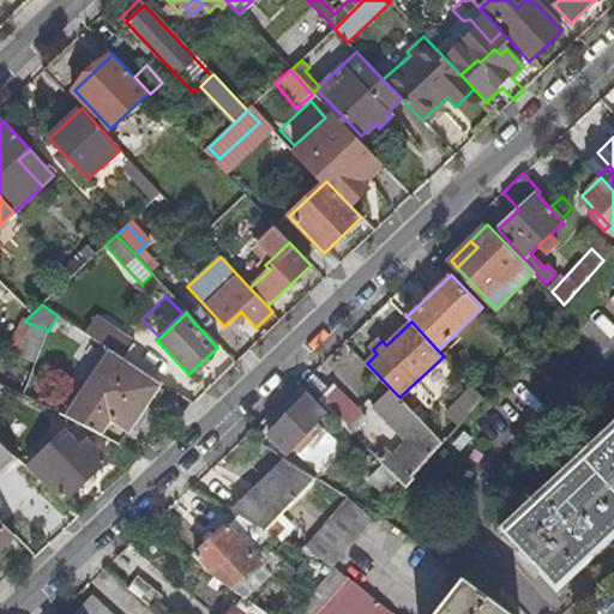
[(110,327),(100,343),(106,347),(125,360),(136,344),(110,327)]
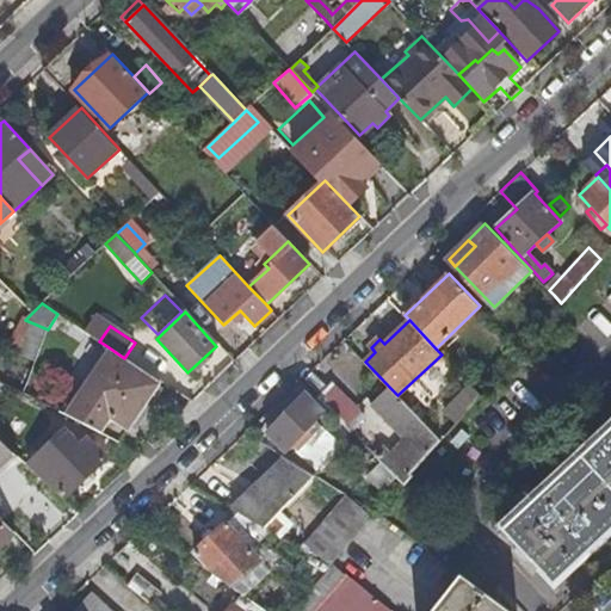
[(105,345),(99,355),(159,386),(161,382),(124,358),(105,345)]
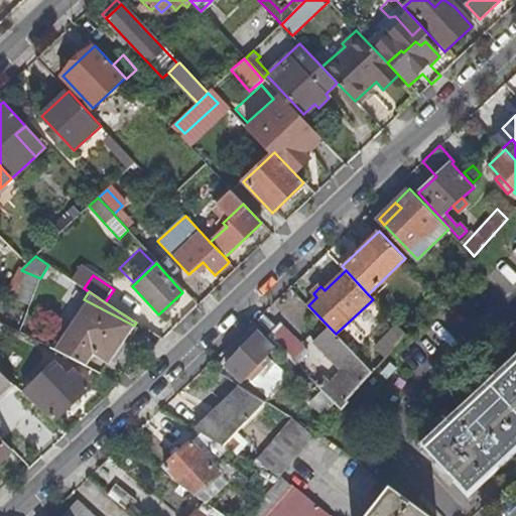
[(102,374),(134,326),(84,299),(51,349),(97,371),(102,374)]
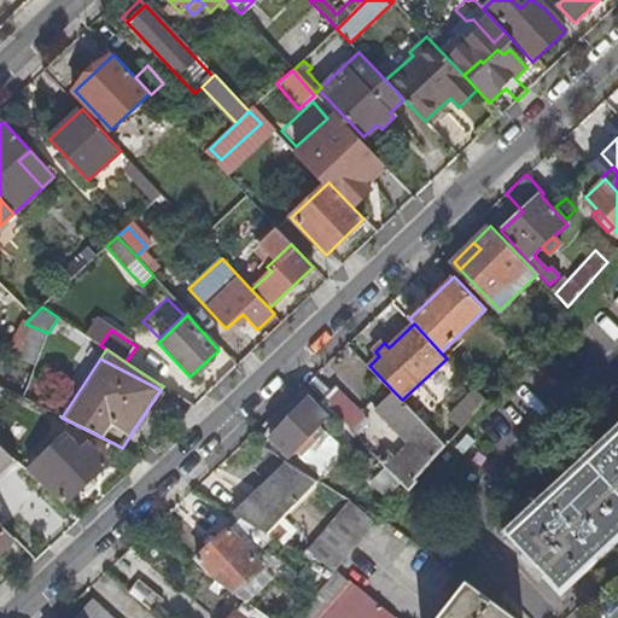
[(45,366),(36,363),(23,398),(31,403),(45,366)]
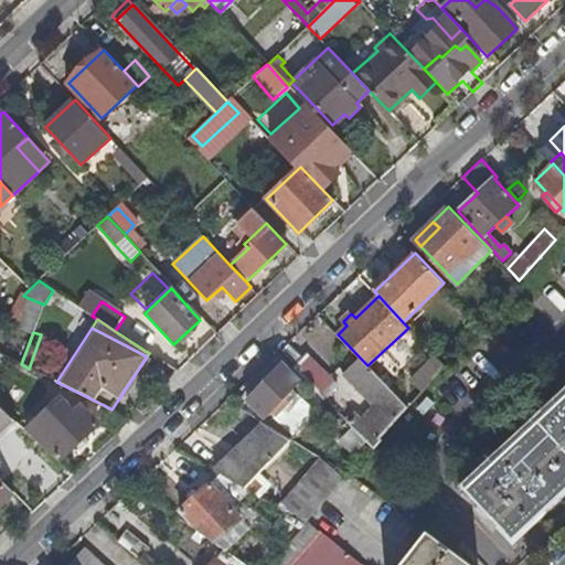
[(306,354),(294,368),(316,391),(330,377),(306,354)]
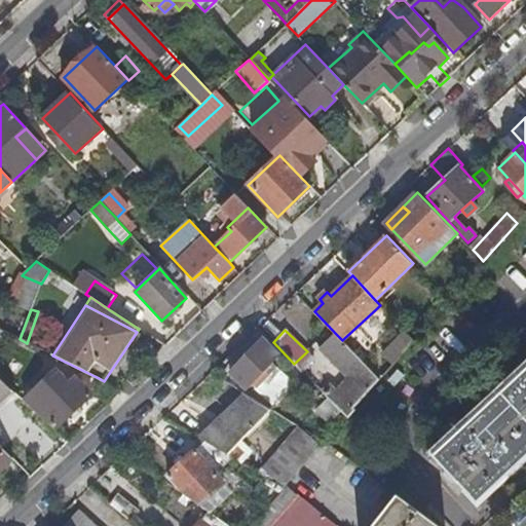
[(381,351),(393,364),(414,340),(404,330),(381,351)]
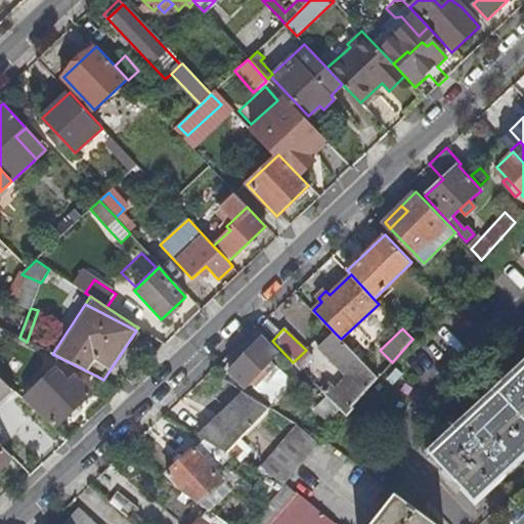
[(341,364),(350,374),(353,370),(348,366),(358,357),(341,339),(335,333),(320,346),(340,366),(341,364)]
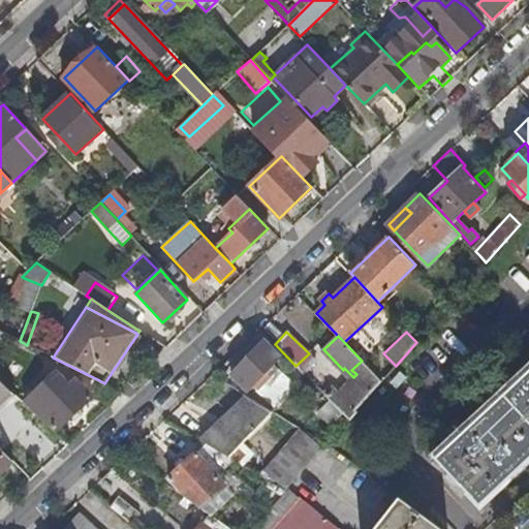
[(281,356),(266,341),(231,374),(248,391),(281,356)]
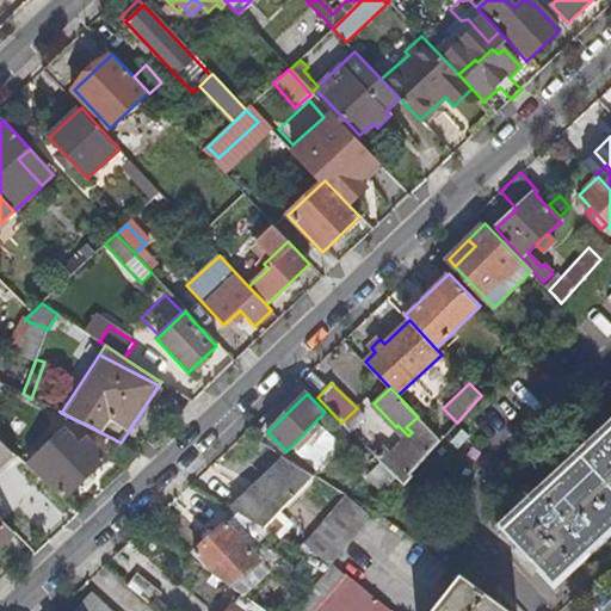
[(412,432),(408,436),(390,455),(382,448),(375,455),(405,483),(412,475),(409,473),(439,439),(418,417),(406,427),(412,432)]
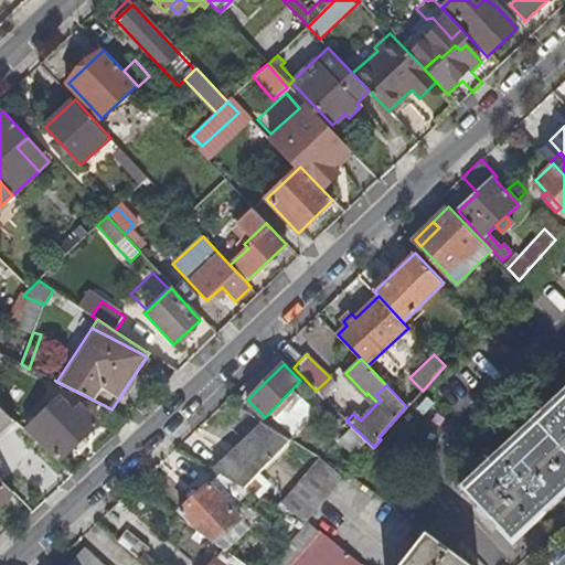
[(513,540),(564,491),(564,396),(466,489),(513,540)]
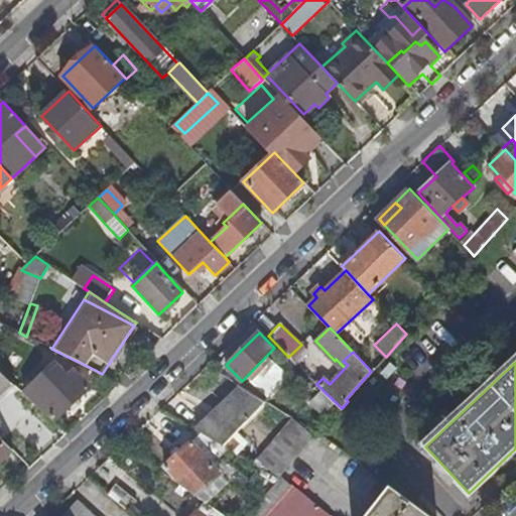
[(57,365),(25,394),(43,411),(54,420),(90,388),(74,371),(69,376),(57,365)]
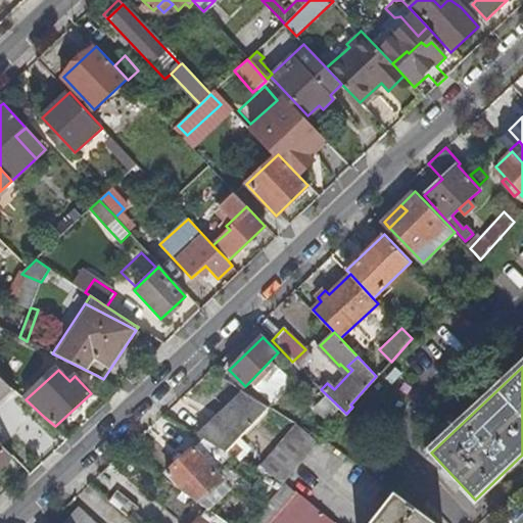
[(4,380),(0,384),(0,393),(9,385),(4,380)]
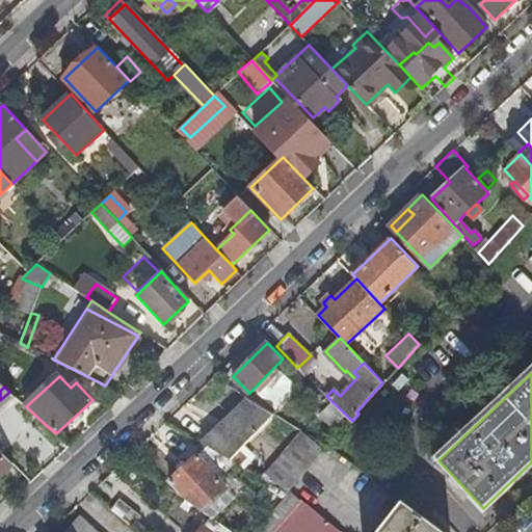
[(249,398),(203,442),(208,445),(233,459),(234,460),(254,439),(275,415),(249,398)]
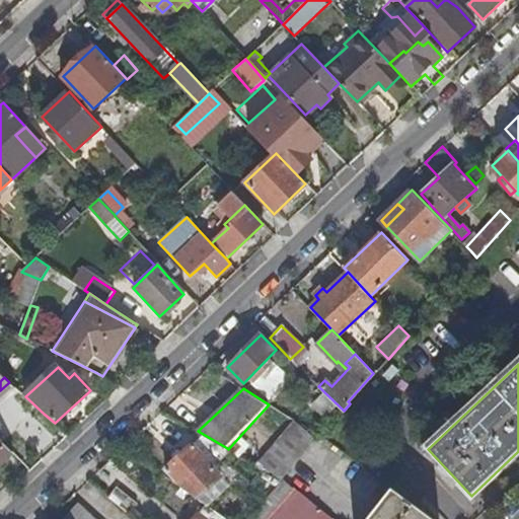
[(235,453),(275,408),(269,404),(247,428),(228,449),(235,453)]
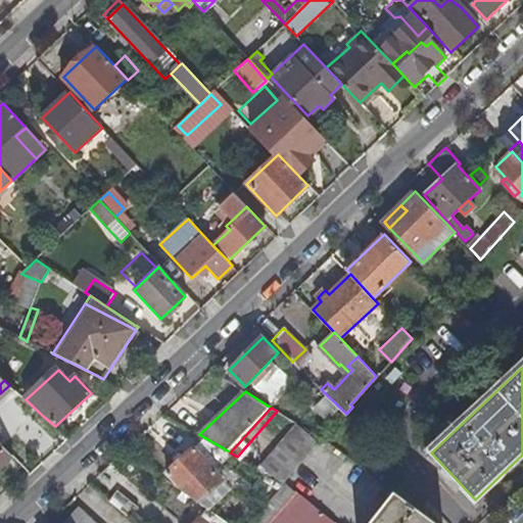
[(319,441),(302,426),(296,423),(259,463),(283,482),(319,441)]
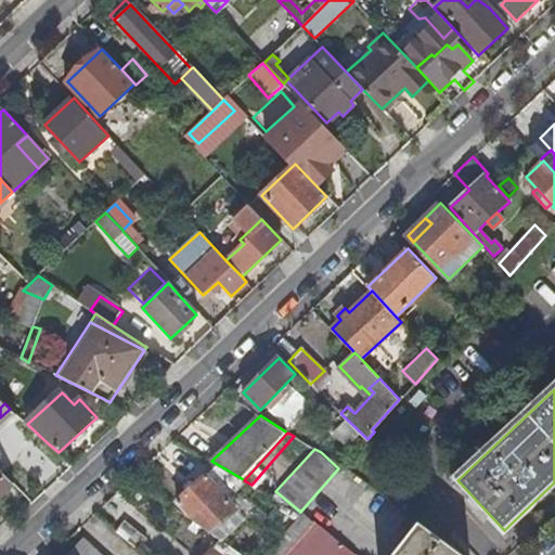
[(227,497),(243,479),(217,464),(206,475),(205,475),(178,502),(194,518),(221,491),(227,497)]
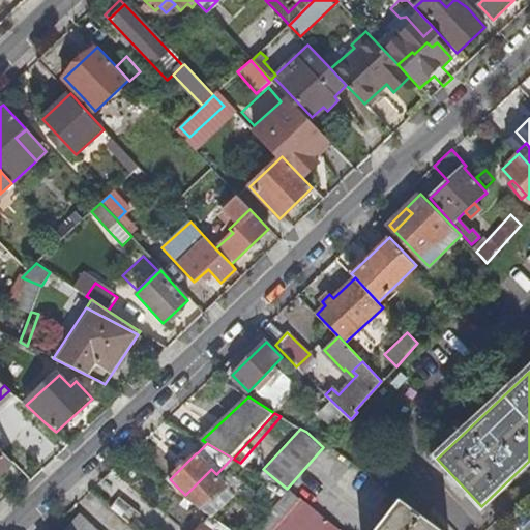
[(0,448),(0,474),(13,463),(0,448)]
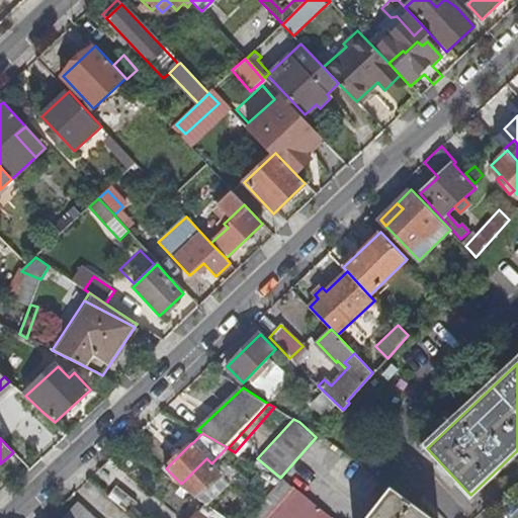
[(268,499),(277,505),(293,487),(284,482),(268,499)]
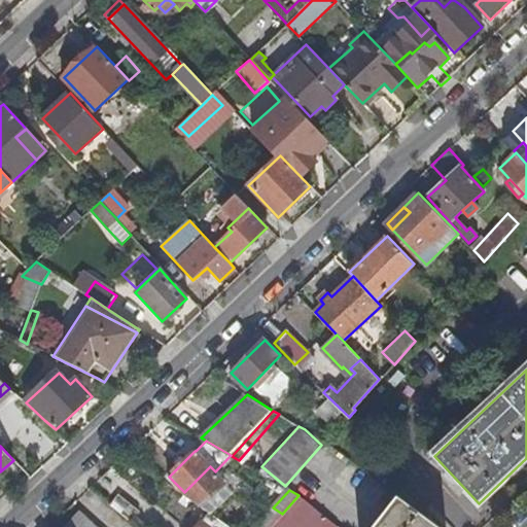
[(118,494),(110,504),(132,522),(140,512),(118,494)]
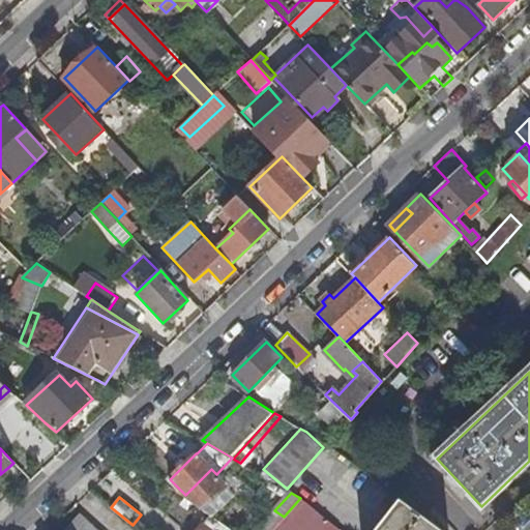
[(291,529),(312,507),(300,498),(284,517),(270,529),(291,529)]
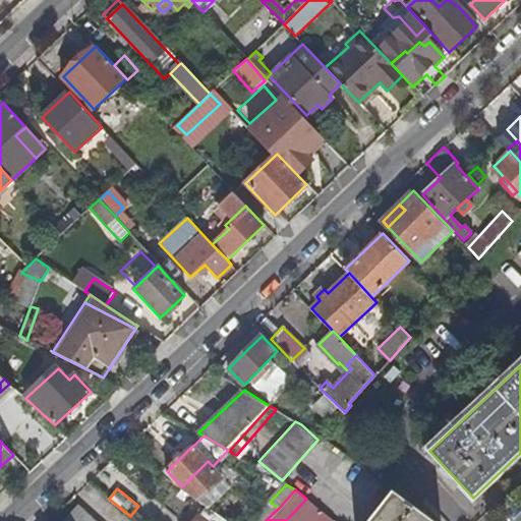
[(437,520),(395,490),(369,520),(437,520)]
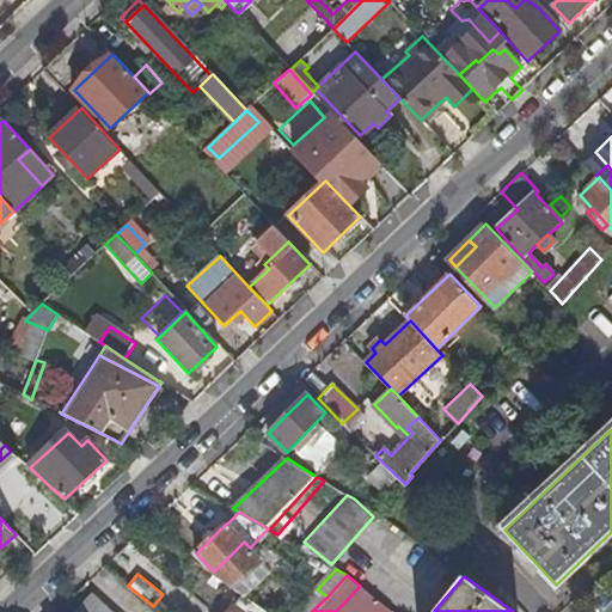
[(115,611),(91,591),(72,611),(115,611)]
